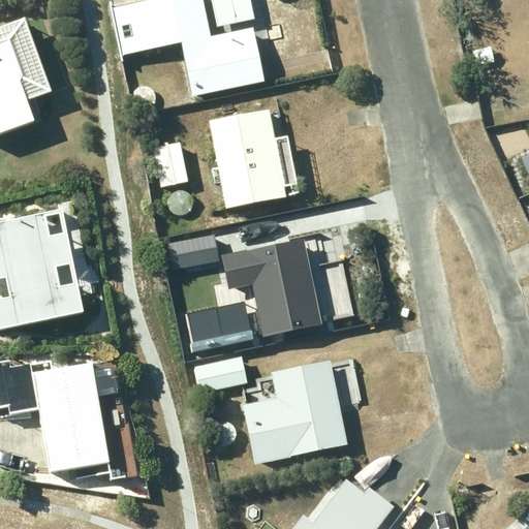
[(201,0),(152,0),(113,8),(123,56),(182,43),(193,98),(265,84),(252,29),(210,38),(201,0)]
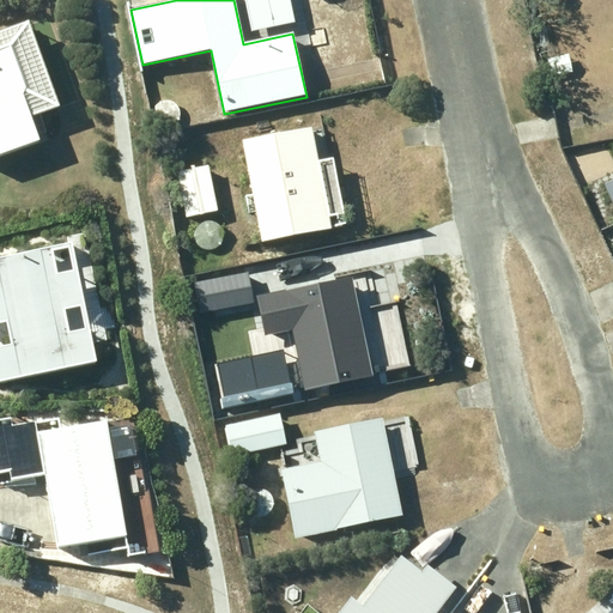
[(0,147),(38,134),(28,105),(40,101),(52,76),(29,13),(0,24),(0,147)]
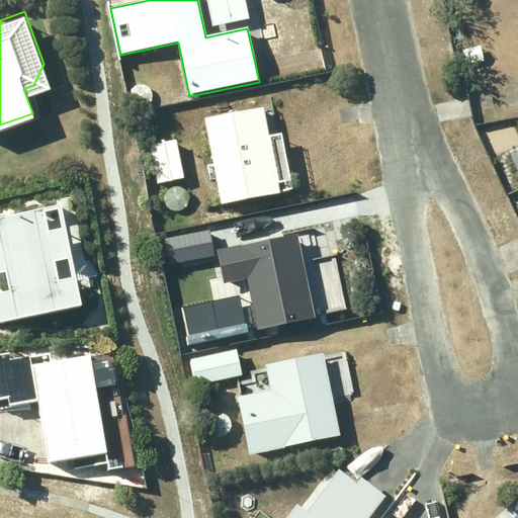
[(205,122),(222,205),(291,192),(281,138),(268,140),(263,111),(205,122)]
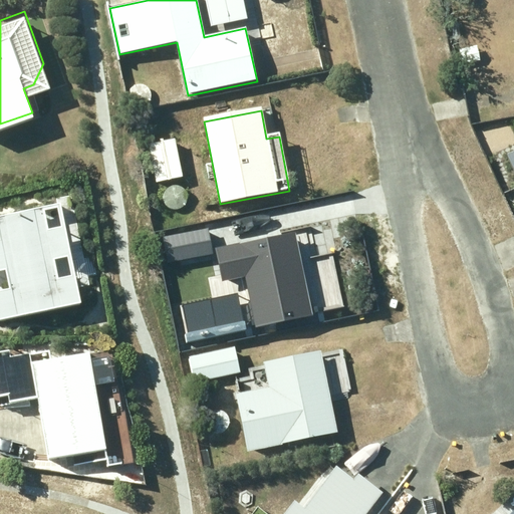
[(149,146),(156,182),(181,178),(175,141),(149,146)]
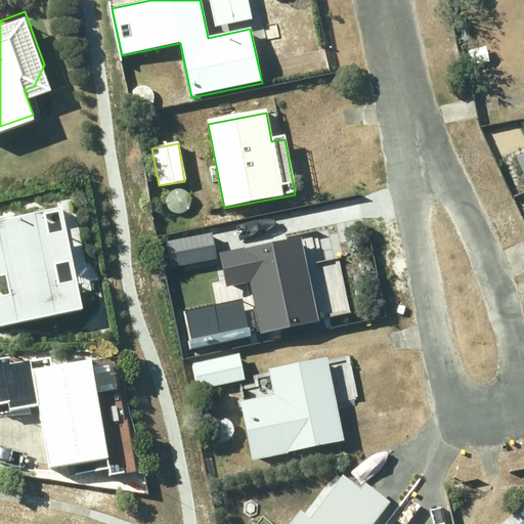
[(81,270),(87,269),(85,254),(78,256),(67,200),(57,202),(55,189),(0,200),(0,276),(10,331),(82,316),(79,301),(87,300),(81,270)]
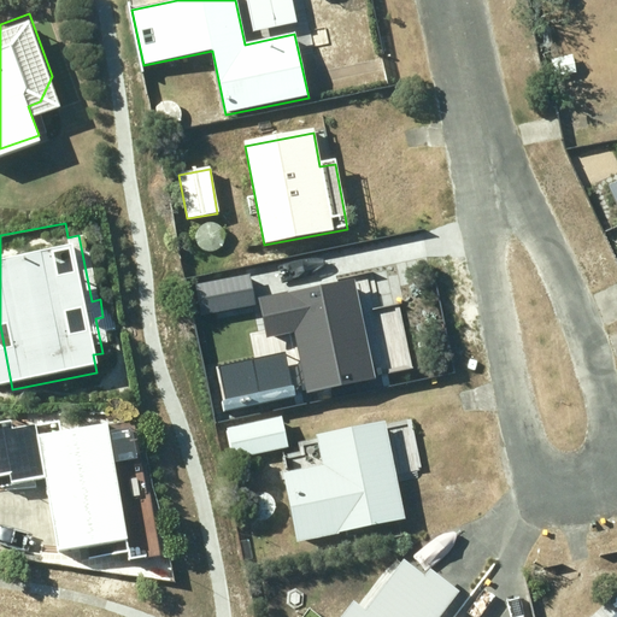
[(248,275),(195,283),(200,315),(253,306),(248,275)]
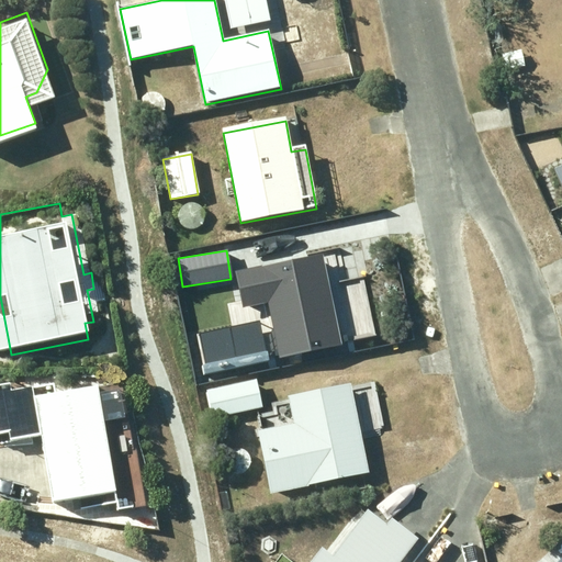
[(322,256),(236,274),(244,308),(267,303),(280,360),(341,346),(322,256)]
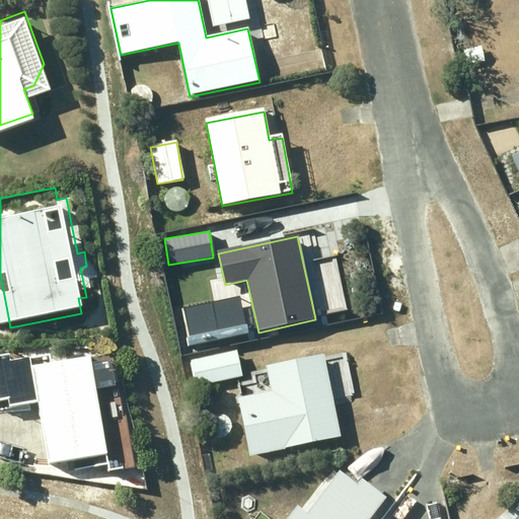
[(33,360),(49,456),(104,448),(89,351),(33,360)]
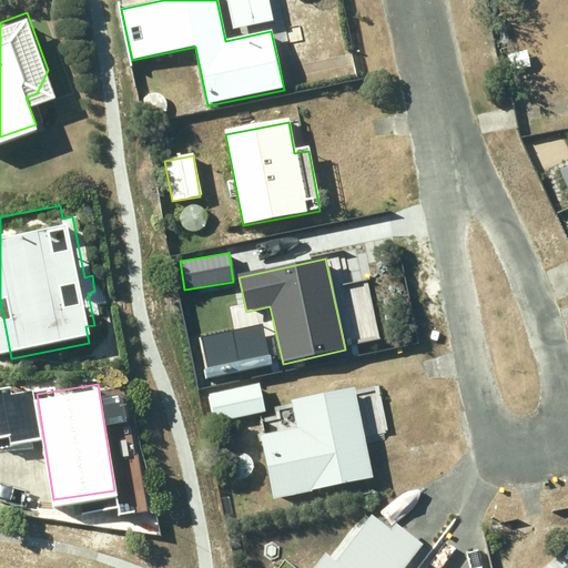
[(259,384),(208,395),(214,423),(264,412),(259,384)]
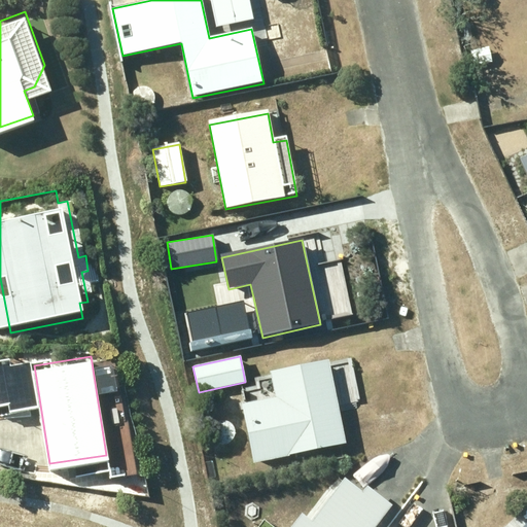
[(270,374),(275,398),(243,405),(254,462),(345,445),(328,362),(270,374)]
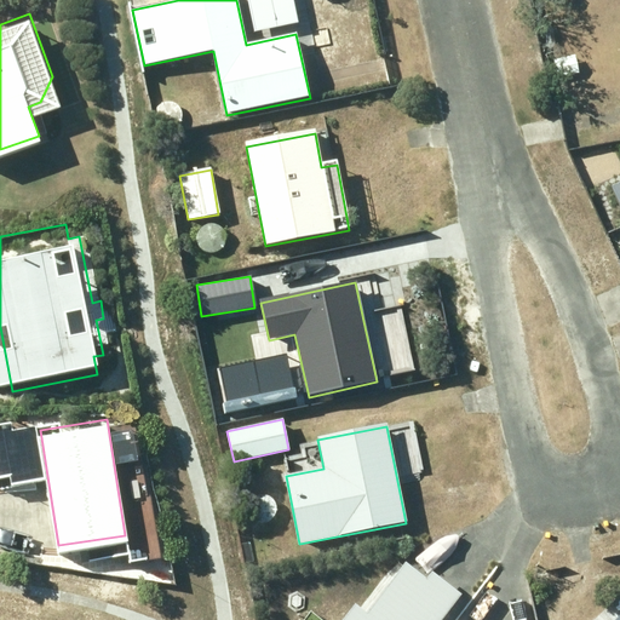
[(441,619),(461,593),(435,574),(428,583),(406,566),(367,616),(355,607),(344,619),(441,619)]
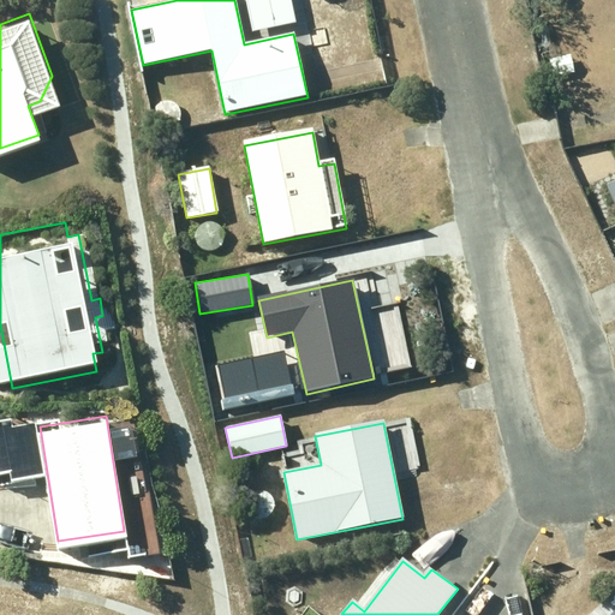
[(614,614),(614,602),(608,595),(586,614),(614,614)]
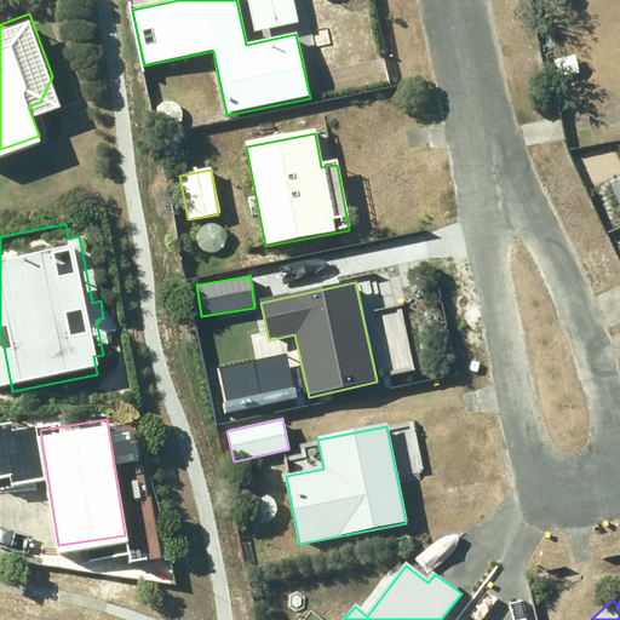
[(476,619),(460,609),(452,619),(476,619)]
